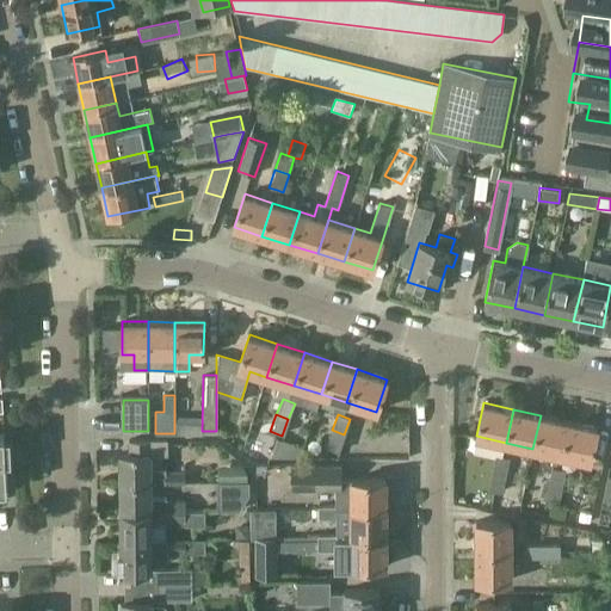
[(560,456),(568,421),(541,415),(532,449),(560,456)]
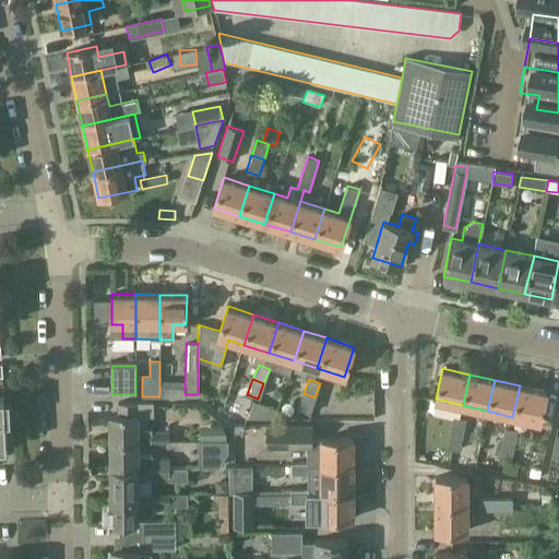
[(520,385),(512,417),(539,423),(547,392),(520,385)]
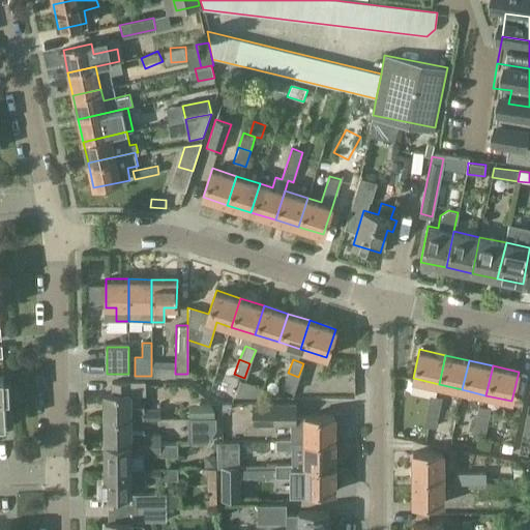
[(324,388),(357,389),(358,371),(325,370),(324,388)]
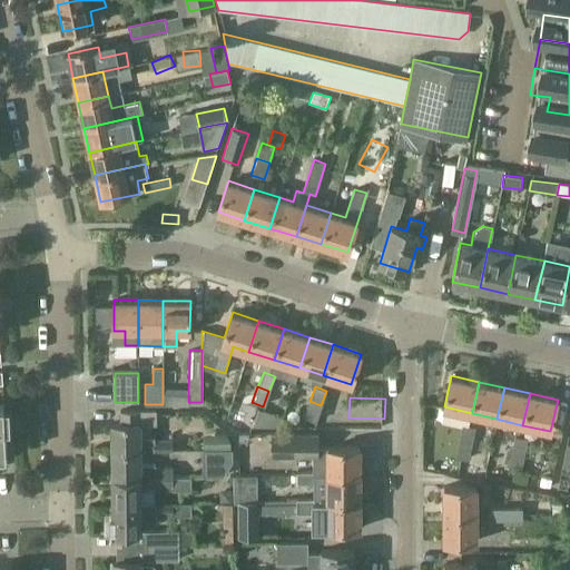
[(315,421),(321,405),(310,401),(304,416),(315,421)]
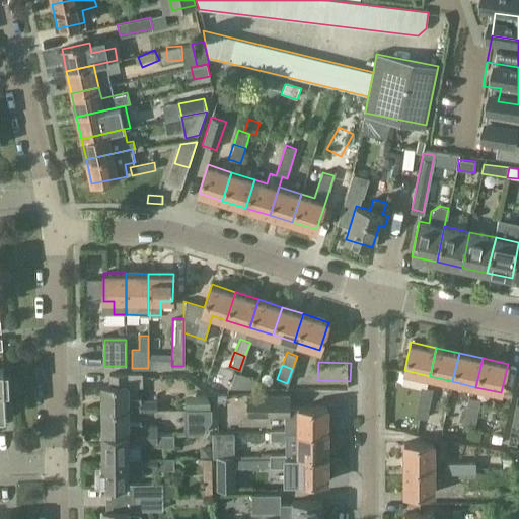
[(100,412),(127,412),(158,411),(158,401),(142,401),(142,398),(127,398),(127,385),(142,385),(142,374),(109,374),(109,385),(100,386),(100,412)]
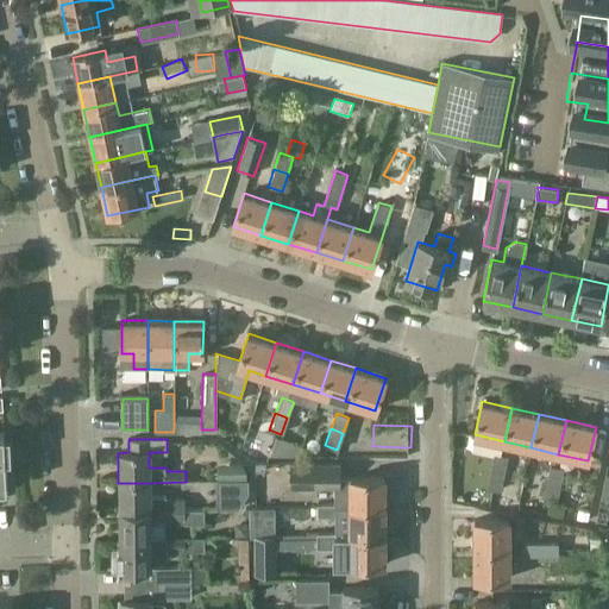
[(503,475),(508,458),(494,454),(489,471),(503,475)]
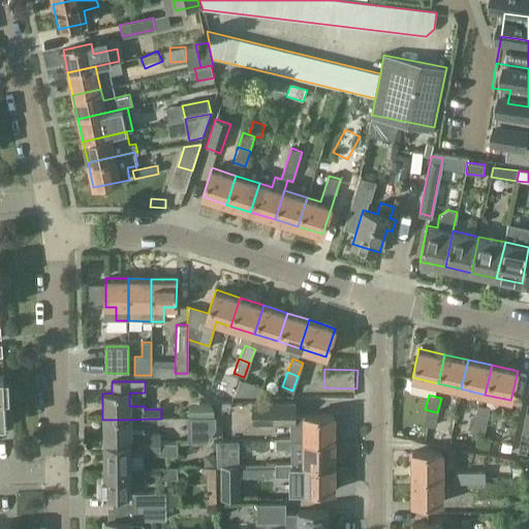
[(210,403),(199,403),(199,417),(215,416),(214,409),(210,403)]
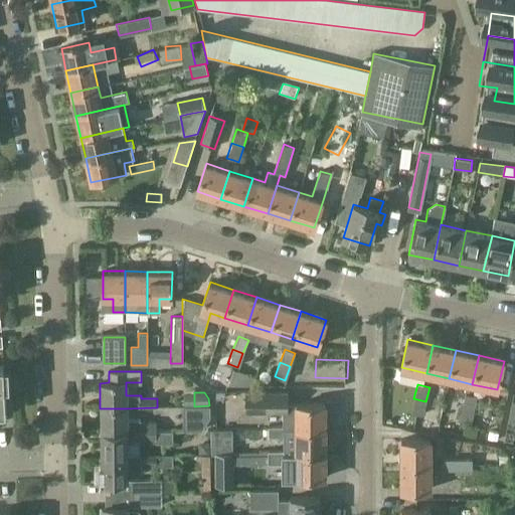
[(296,430),(325,430),(325,404),(289,404),(289,393),(244,393),(244,411),(288,411),(288,416),(296,416),(296,430)]
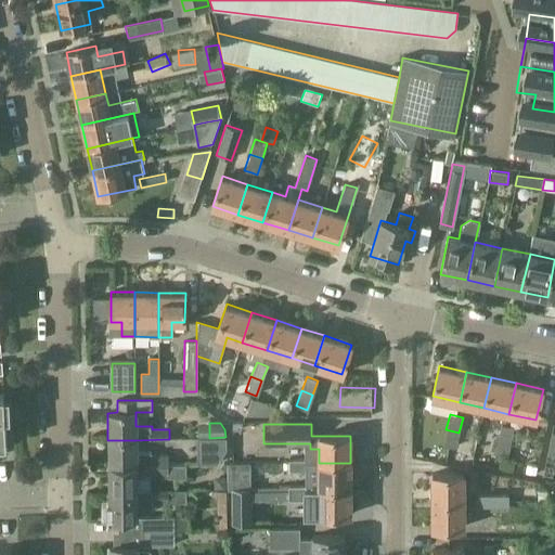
[(512,427),(500,424),(497,440),(507,443),(512,427)]
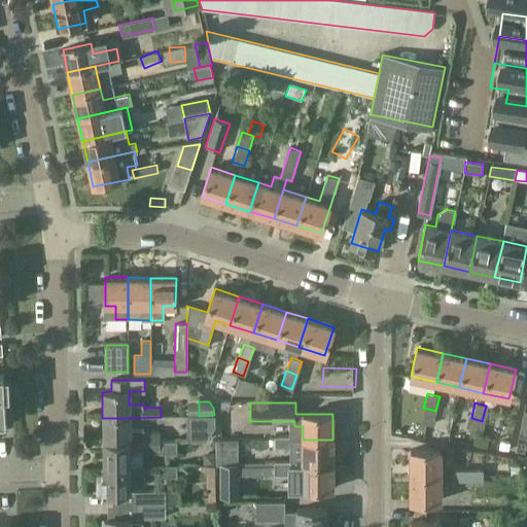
[(432,425),(435,411),(423,408),(420,422),(432,425)]
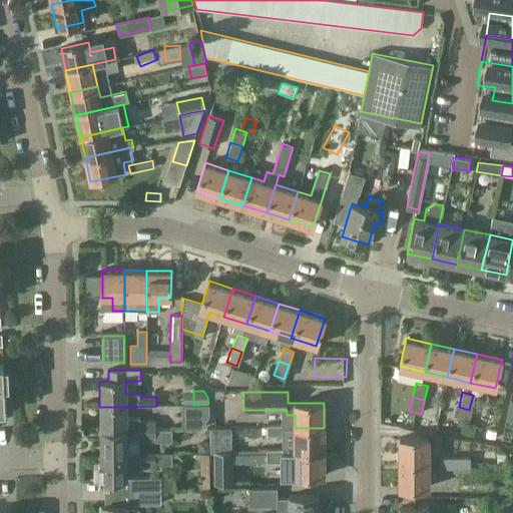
[(207,406),(193,406),(193,430),(200,430),(202,427),(208,418),(207,406)]
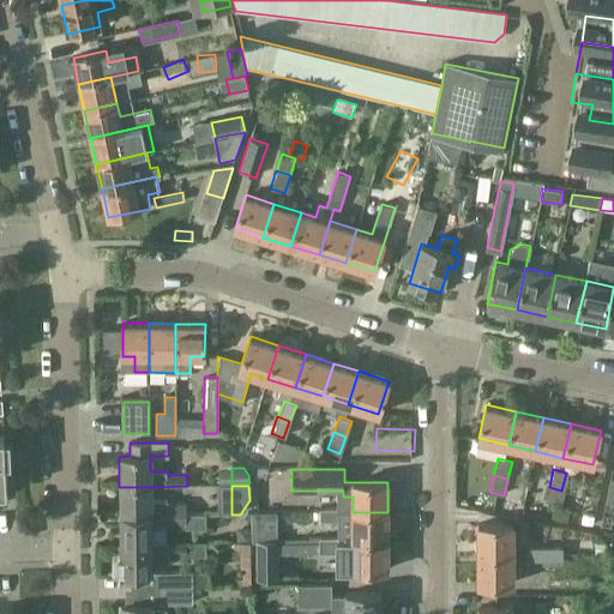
[(120,516),(205,516),(204,504),(168,505),(168,499),(150,500),(150,487),(119,487),(120,516)]
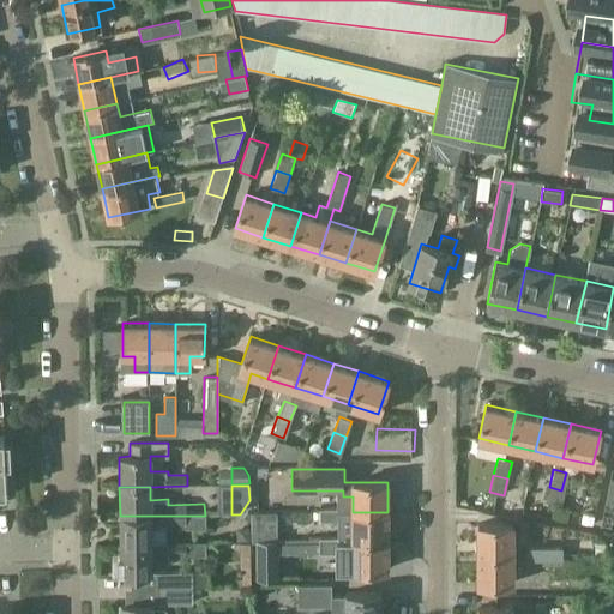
[(558,507),(561,491),(549,487),(546,505),(558,507)]
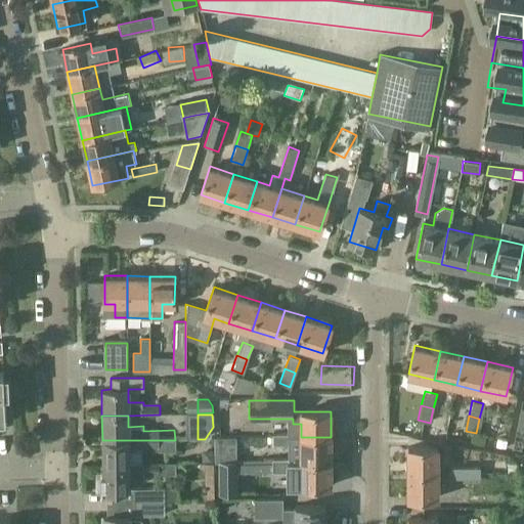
[(273,444),(288,444),(288,434),(273,434),(273,444)]
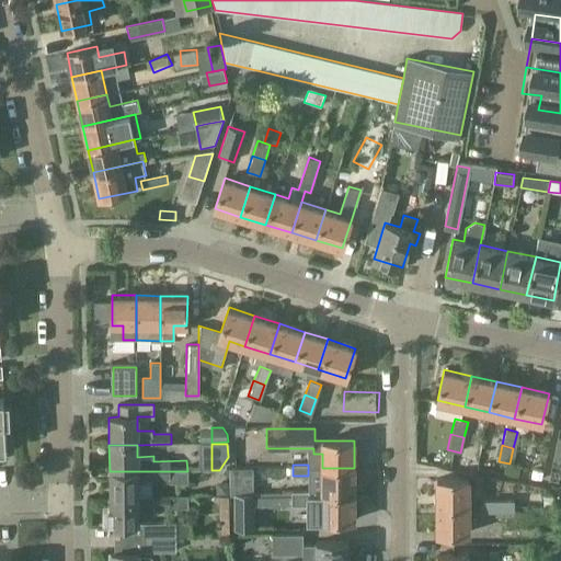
[(322,494),(354,494),(354,468),(322,468),(322,494)]
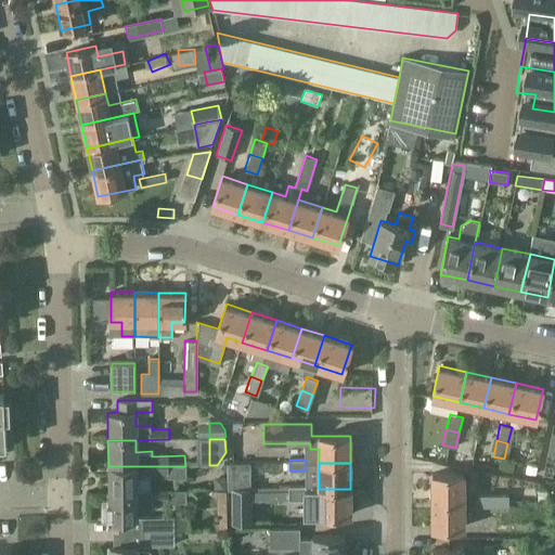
[(108,492),(137,491),(137,476),(185,476),(185,466),(108,466),(108,492)]
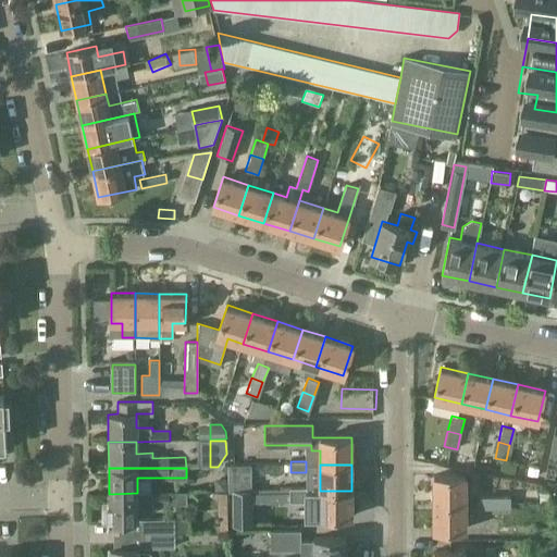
[(433,504),(465,504),(465,477),(433,477),(433,504)]
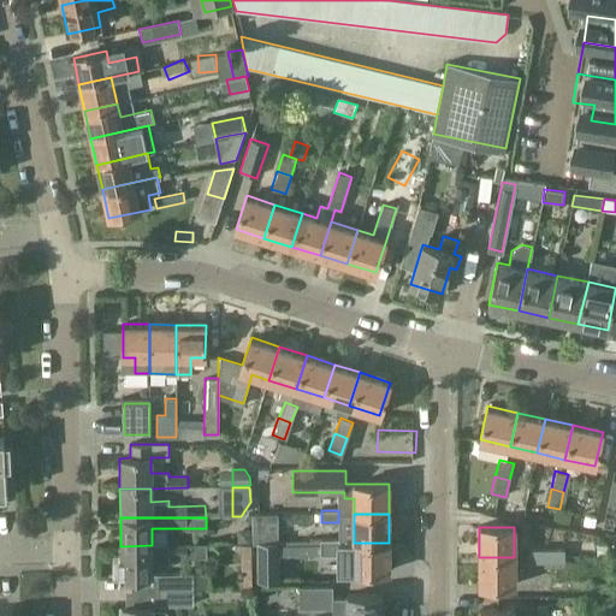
[(301,542),(259,542),(259,581),(278,581),(279,554),(301,554),(301,542)]
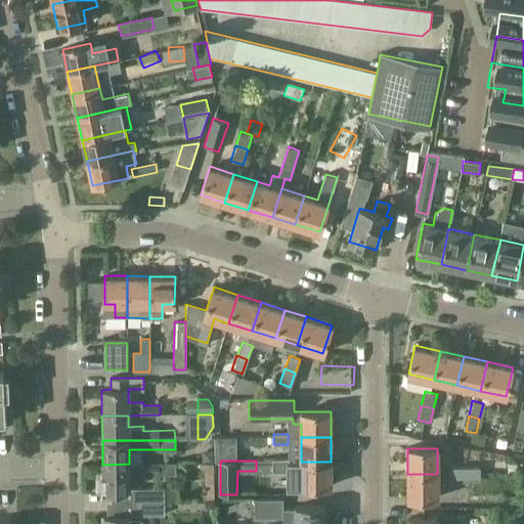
[(331,462),(301,462),(301,486),(331,486),(331,462)]
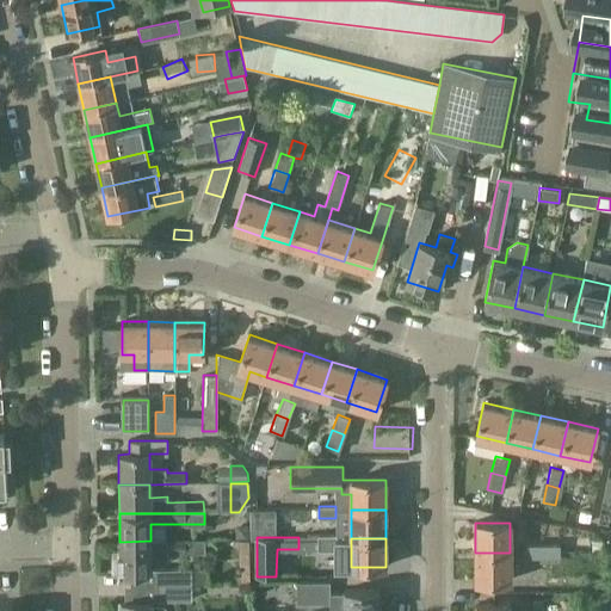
[(119,553),(116,556),(117,566),(121,569),(128,569),(130,569),(150,569),(150,567),(158,567),(162,563),(171,555),(203,555),(203,541),(150,541),(119,542),(119,553)]
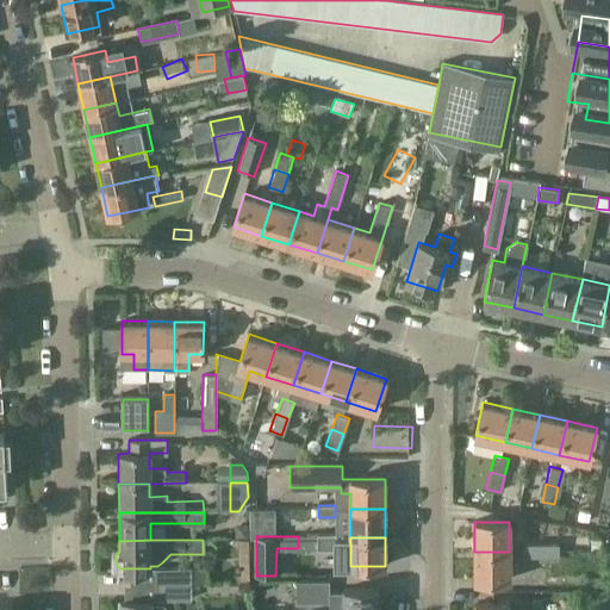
[(522,556),(541,556),(541,543),(522,543),(522,556)]
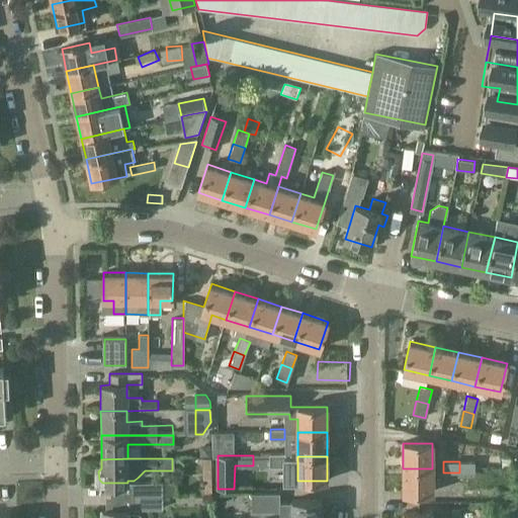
[(459,472),(476,471),(476,461),(459,461),(459,472)]
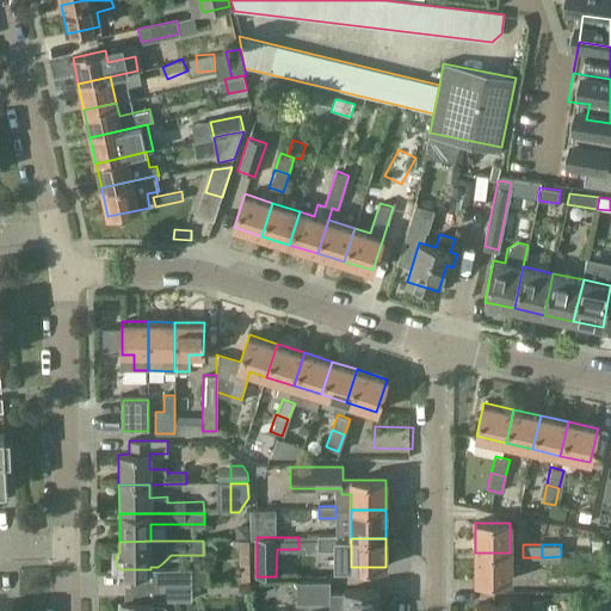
[(510,553),(475,553),(475,581),(510,581),(510,553)]
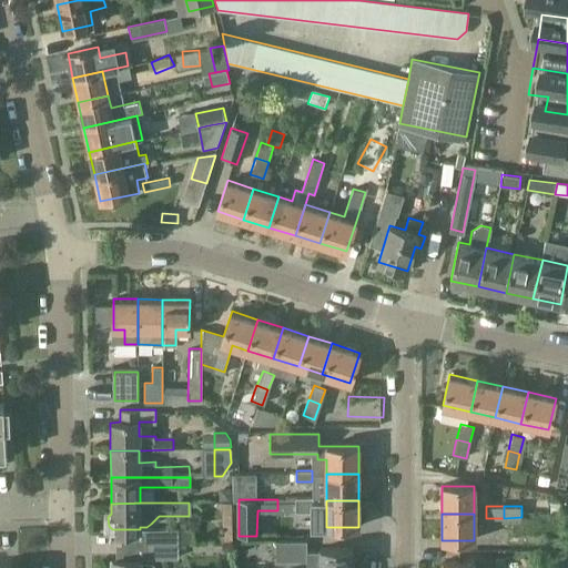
[(180,528),(144,529),(145,545),(180,545),(180,531),(180,528)]
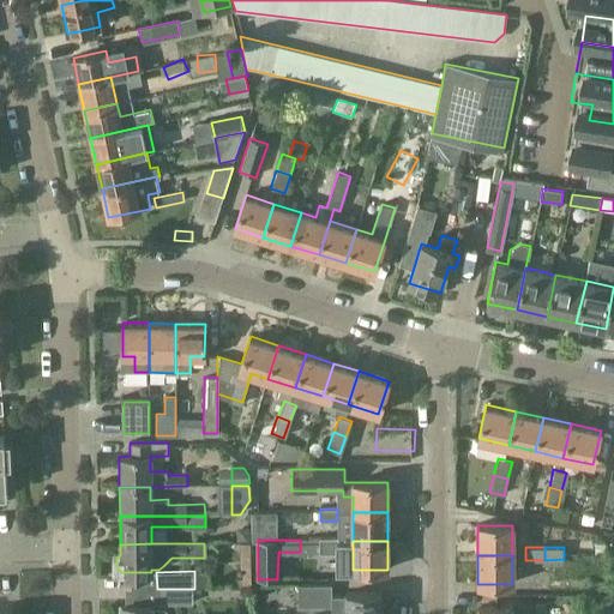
[(298,607),(331,607),(331,587),(298,587),(298,607)]
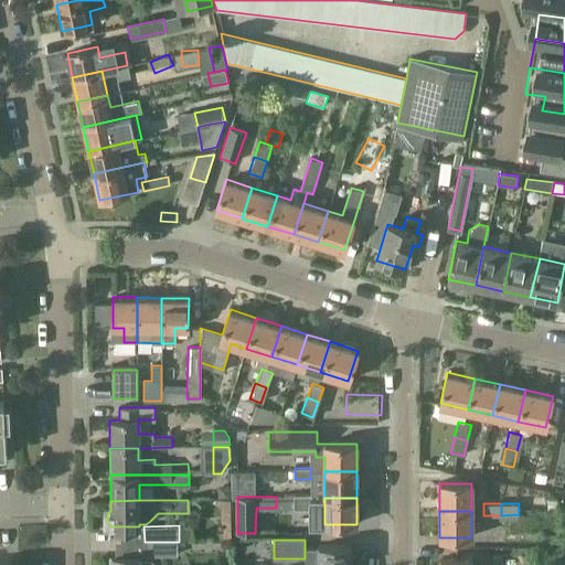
[(179,542),(145,542),(145,556),(179,555),(179,542)]
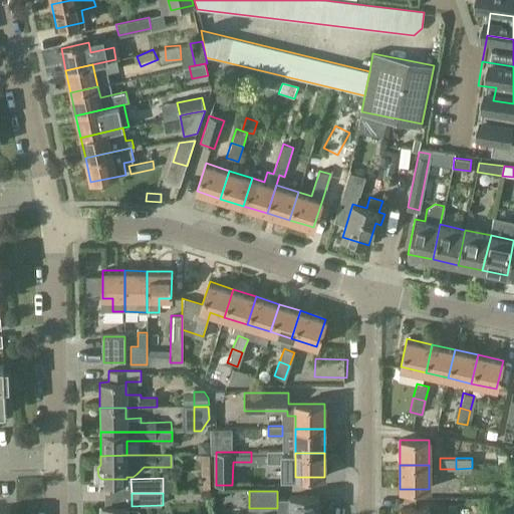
[(290,513),(318,513),(319,497),(291,497),(290,513)]
